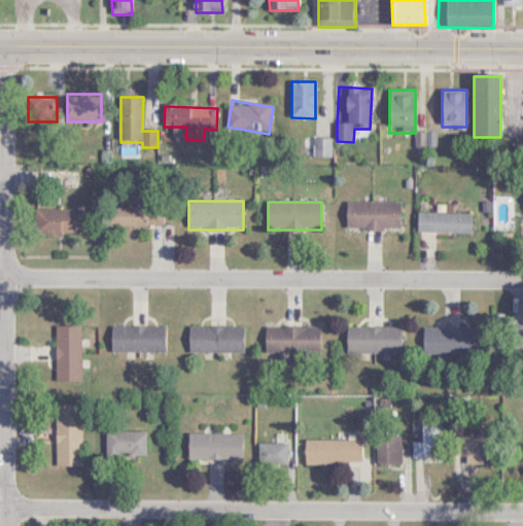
[(401,202),(347,202),(347,231),(401,231),(401,202)]
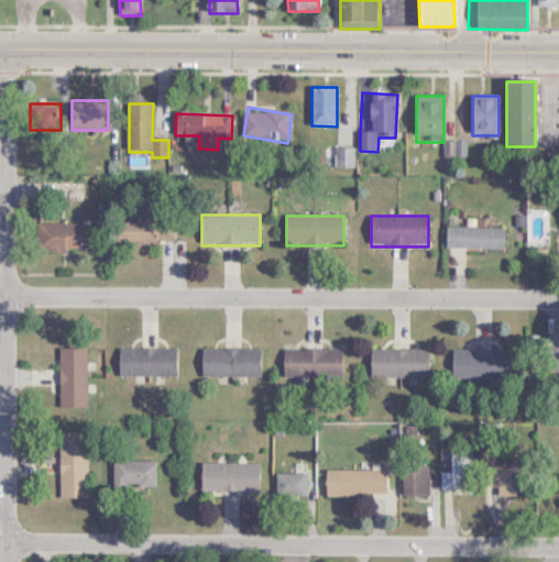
[(117,222),(117,242),(174,242),(174,222),(117,222)]
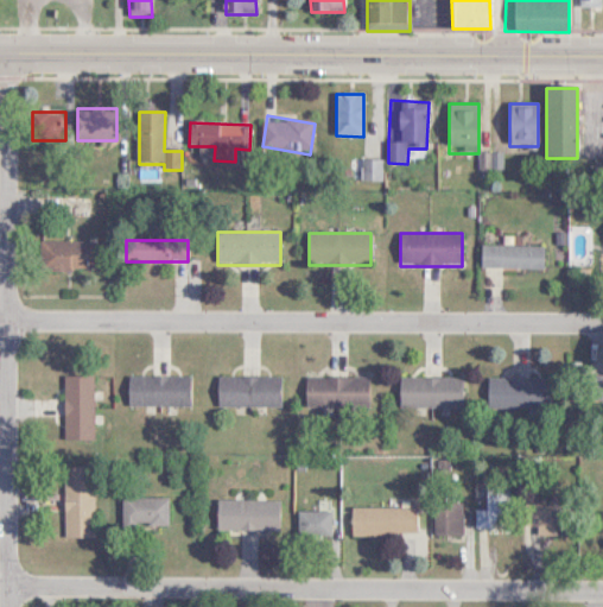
[(100,241),(39,241),(39,272),(100,272),(100,241)]
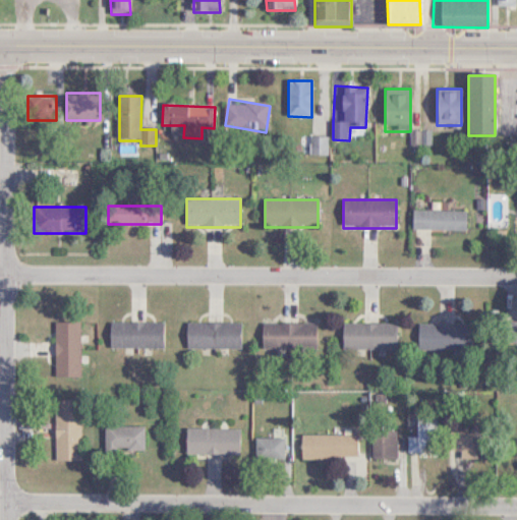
[(466,230),(466,211),(413,211),(413,230),(466,230)]
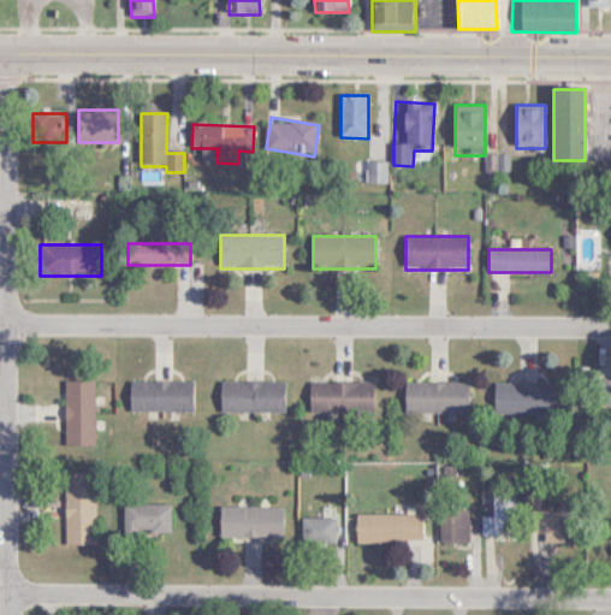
[(95,447),(95,382),(65,382),(65,447),(95,447)]
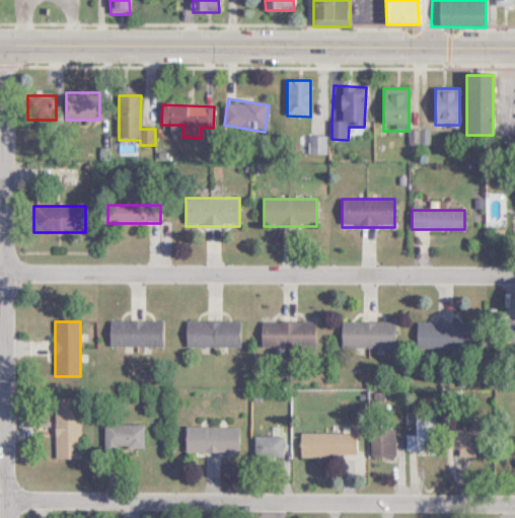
[(109,347),(163,347),(163,321),(109,321),(109,347)]
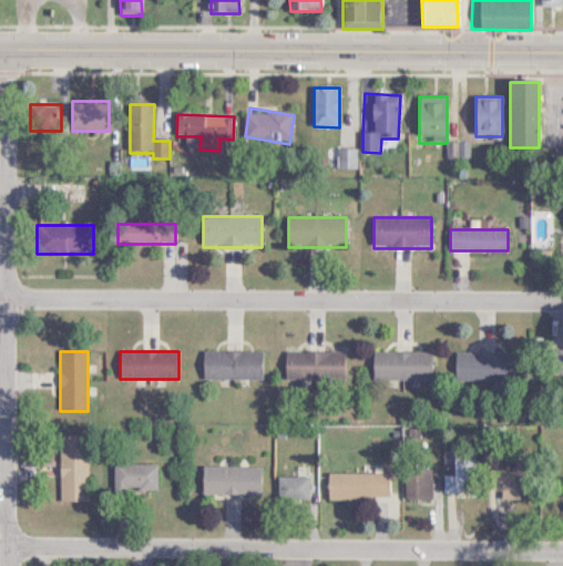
[(204,380),(263,380),(263,351),(204,351),(204,380)]
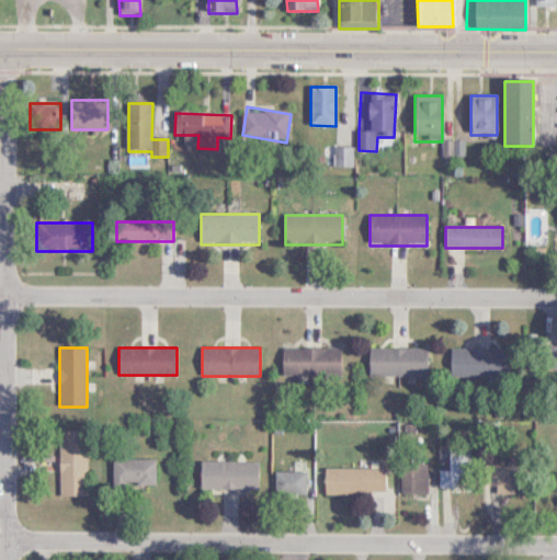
[(342,349),(282,349),(282,377),(342,377),(342,349)]
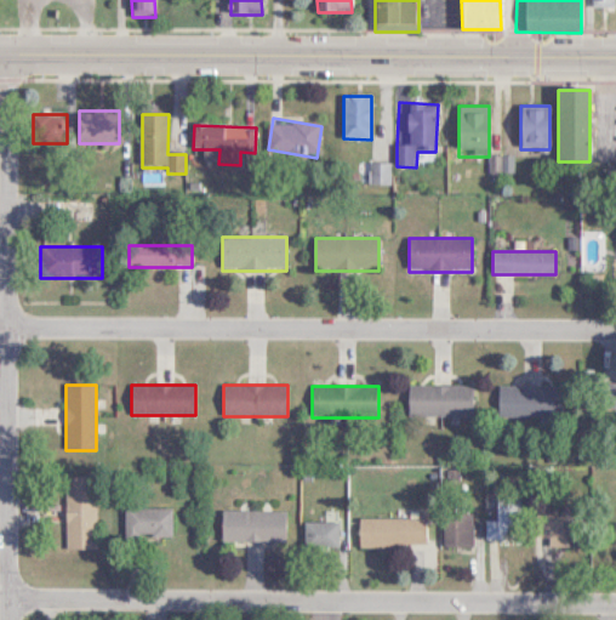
[(409,386),(409,416),(475,416),(475,386),(409,386)]
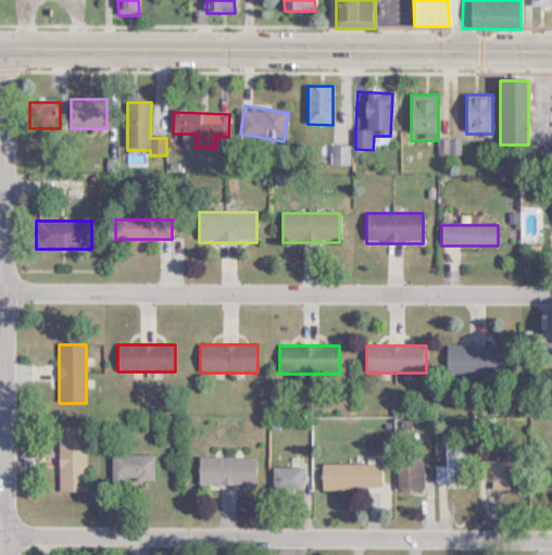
[(500,376),(500,345),(448,345),(448,375),(500,376)]
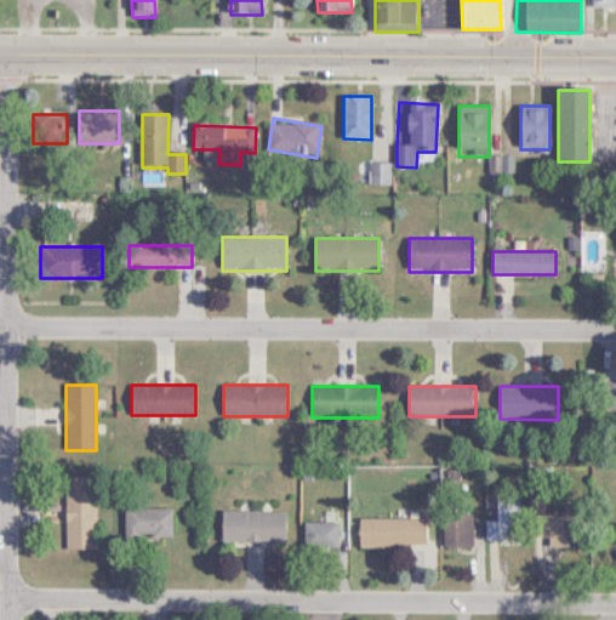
[(66,550),(96,550),(96,477),(66,477),(66,550)]
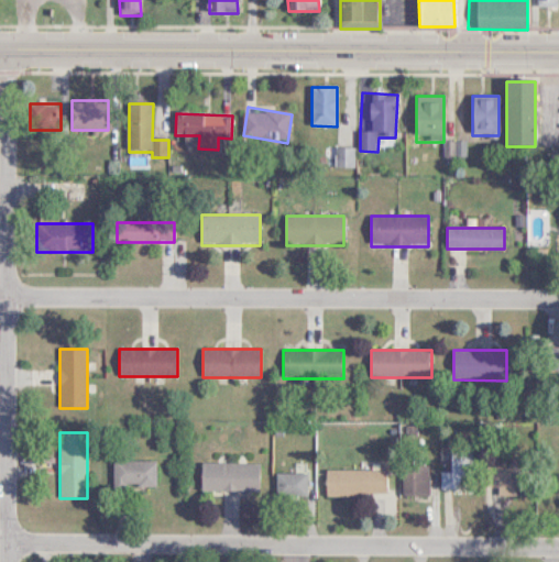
[(472,450),(451,450),(451,485),(472,485),(472,450)]
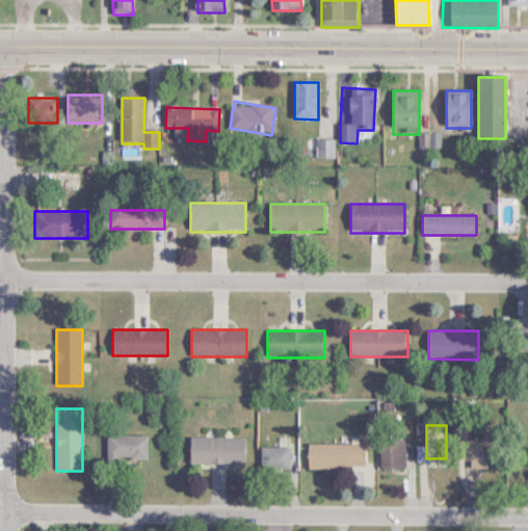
[(148,460),(148,435),(107,435),(107,460),(148,460)]
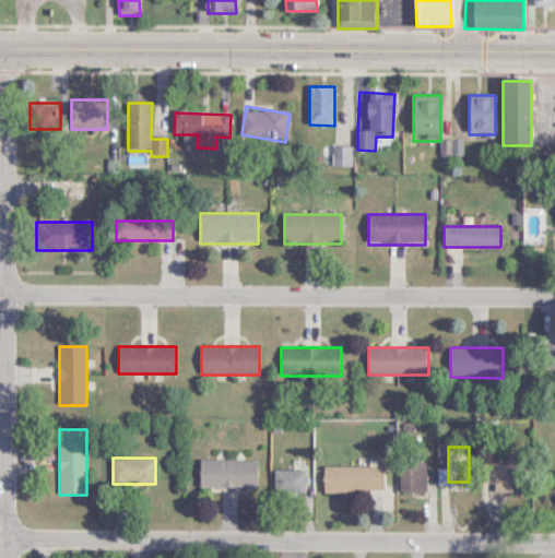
[(258,488),(258,460),(200,460),(200,488),(258,488)]
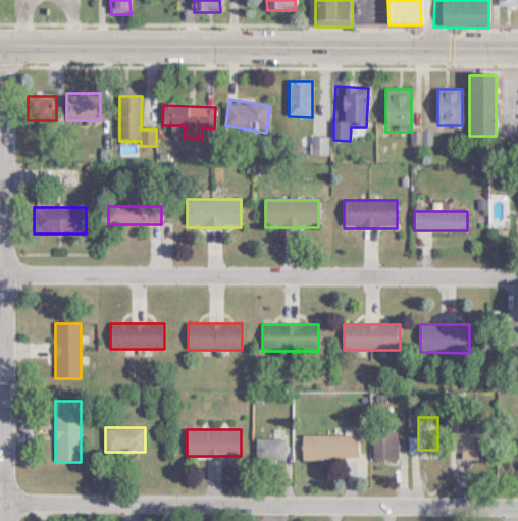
[(373,461),(399,461),(399,431),(373,431),(373,461)]
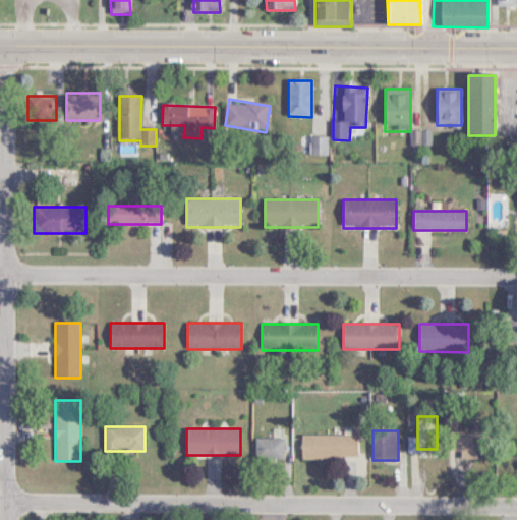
[(463,460),(486,460),(486,431),(452,431),(452,451),(463,451),(463,460)]
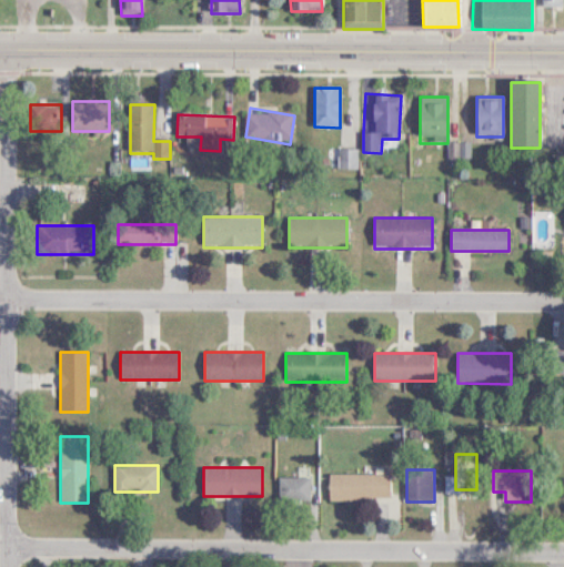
[(329,474),(329,500),(392,500),(392,474),(329,474)]
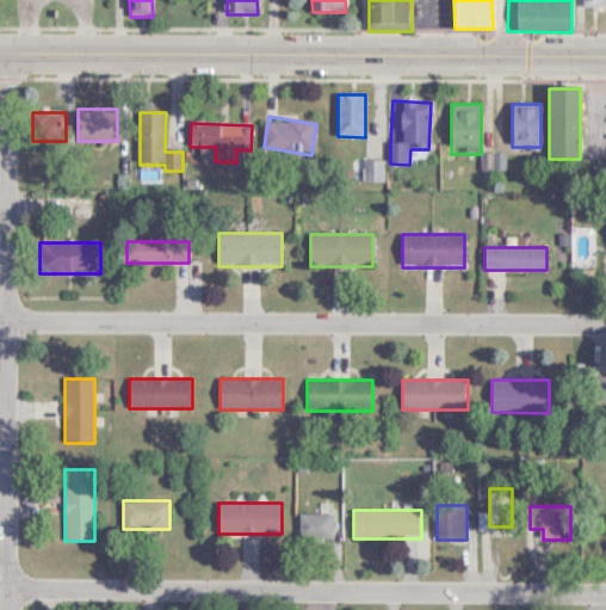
[(333,540),(333,513),(301,513),(301,540),(333,540)]
